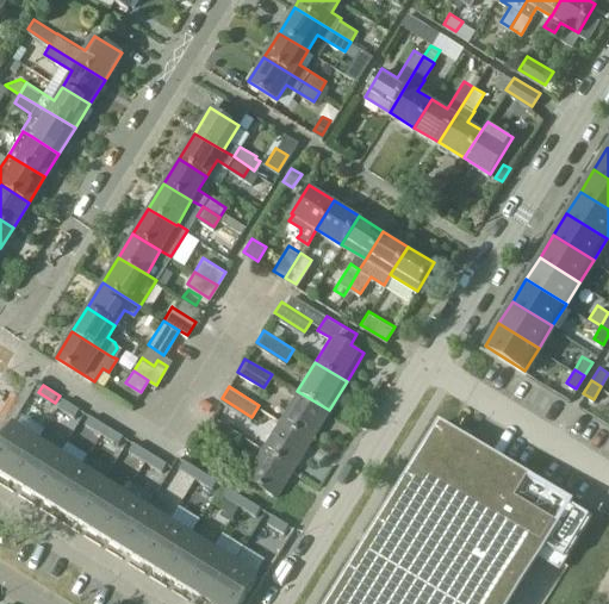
[(297,391),(280,418),(311,439),(329,410),(297,391)]
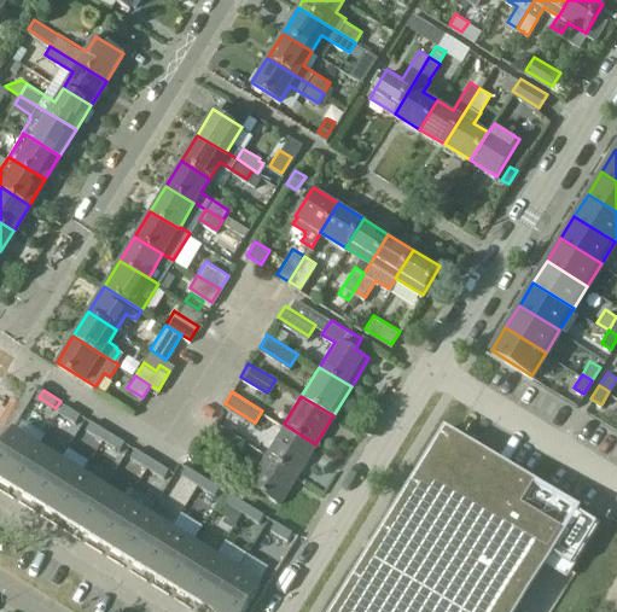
[(76,421),(81,413),(63,402),(58,411),(76,421)]
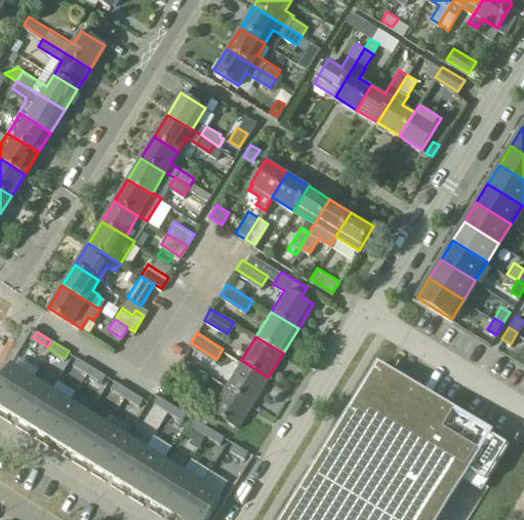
[(91,365),(76,356),(72,362),(87,372),(91,365)]
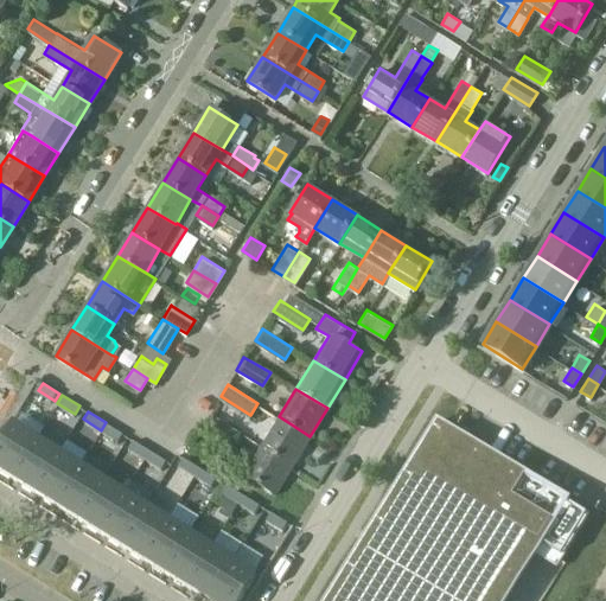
[(210,411),(203,424),(233,443),(241,432),(241,430),(240,430),(210,411)]
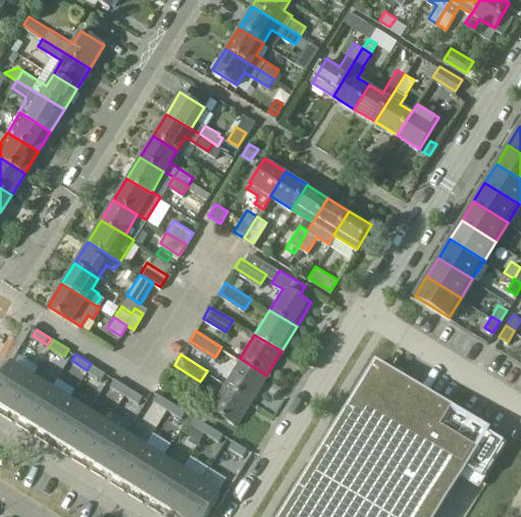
[(207,370),(207,371),(223,381),(224,381),(252,399),(266,375),(240,358),(231,370),(221,367),(207,369),(206,370),(207,370)]
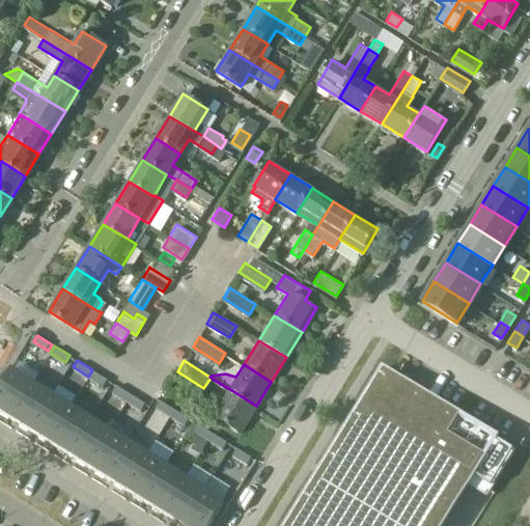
[(440,525),(472,475),(491,487),(491,486),(514,448),(382,366),(282,525),(440,525)]
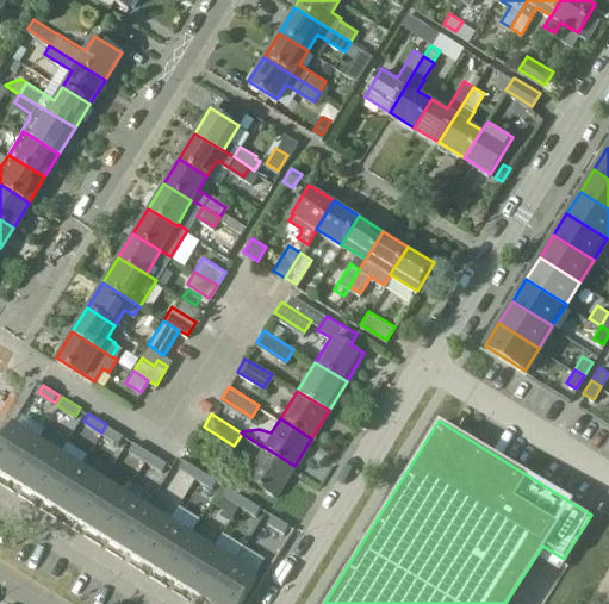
[(37,437),(14,423),(0,446),(0,469),(12,478),(37,437)]
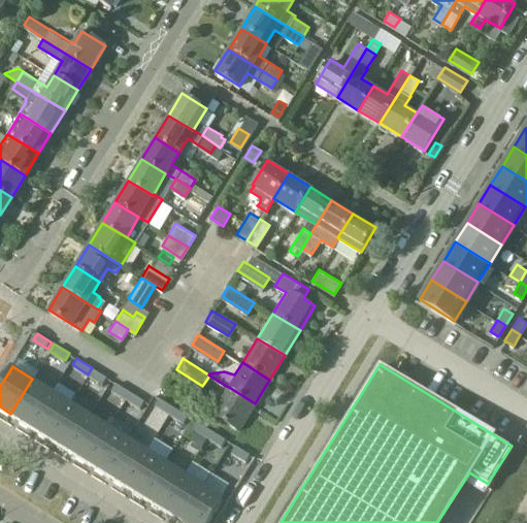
[(107,377),(92,367),(88,374),(103,384),(107,377)]
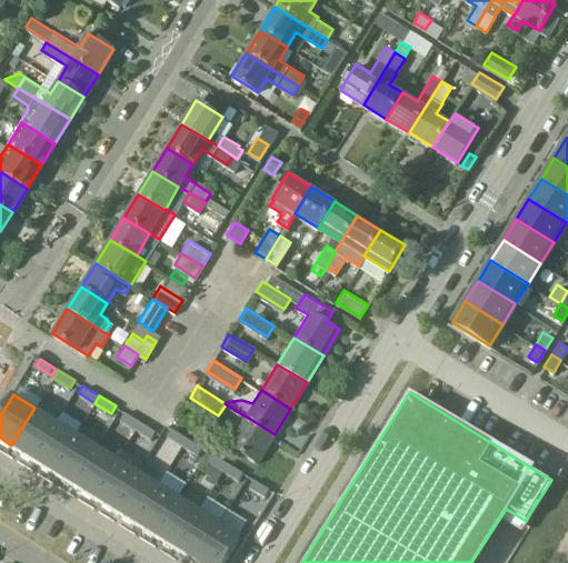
[(35,408),(11,445),(32,458),(56,421),(35,408)]
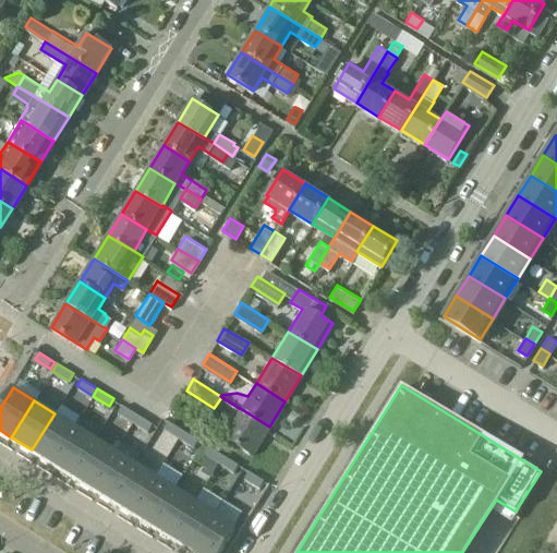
[(133,420),(137,413),(121,404),(117,410),(133,420)]
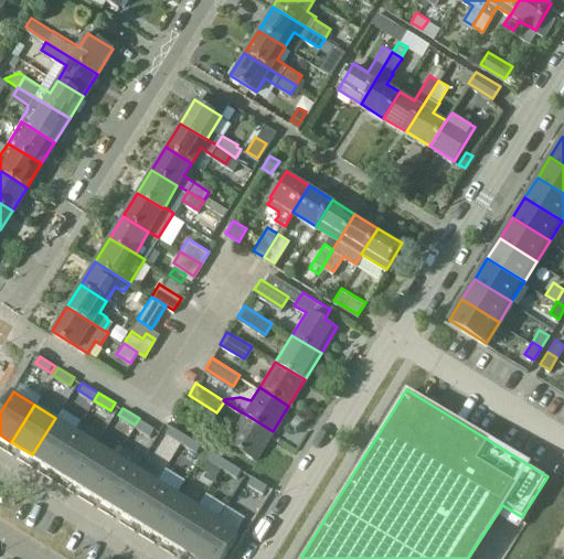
[(243,412),(242,412),(225,441),(255,460),(273,431),(243,412)]
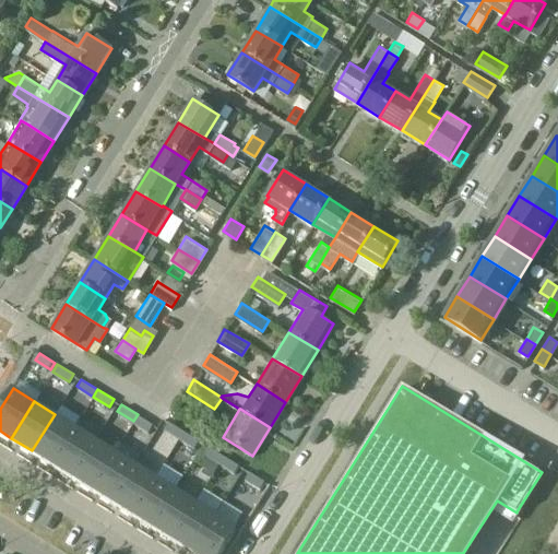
[(55,414),(32,450),(51,462),(74,426),(55,414)]
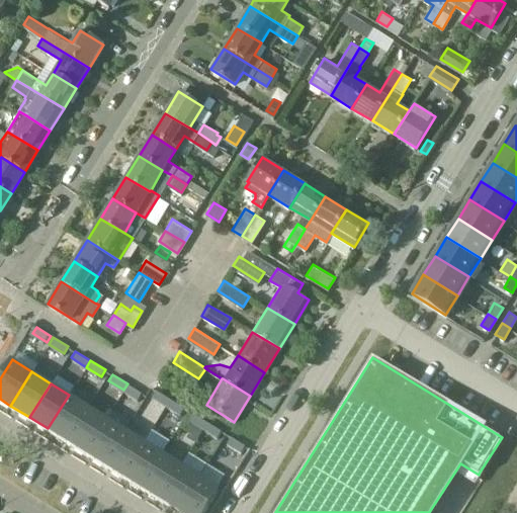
[(127,383),(123,390),(138,399),(142,393),(127,383)]
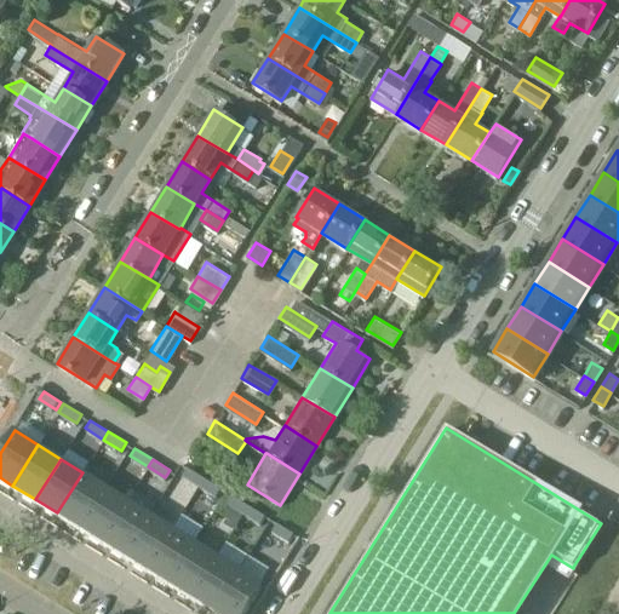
[(188,462),(183,469),(201,480),(206,472),(188,462)]
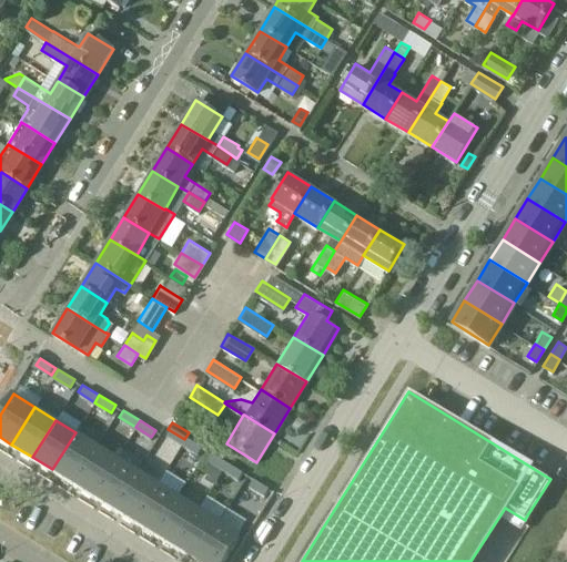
[(76,432),(52,469),(72,482),(95,445),(76,432)]
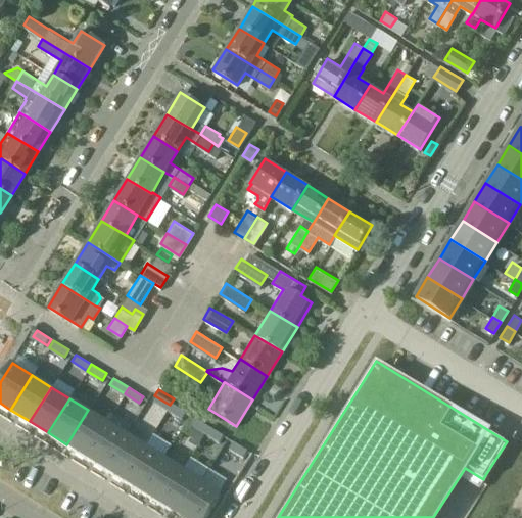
[(174,398),(170,405),(184,414),(188,408),(174,398)]
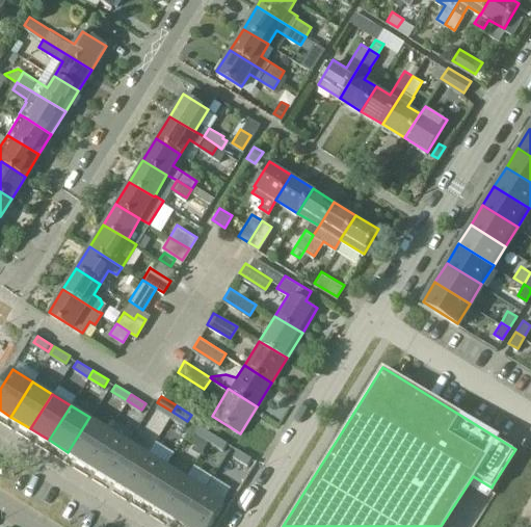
[(87,464),(109,429),(89,417),(68,452),(87,464)]
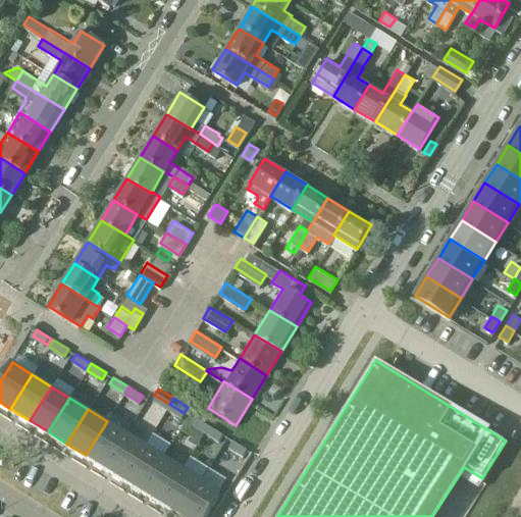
[(192,418),(206,427),(210,421),(196,412),(192,418)]
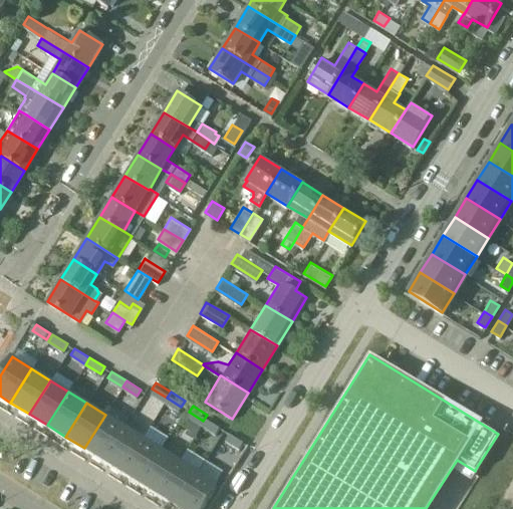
[(84,448),(102,460),(123,426),(105,415),(84,448)]
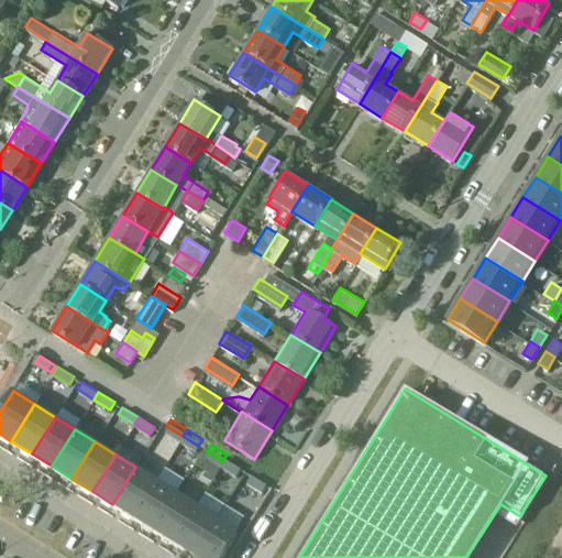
[(243,465),(227,455),(222,461),(239,471),(243,465)]
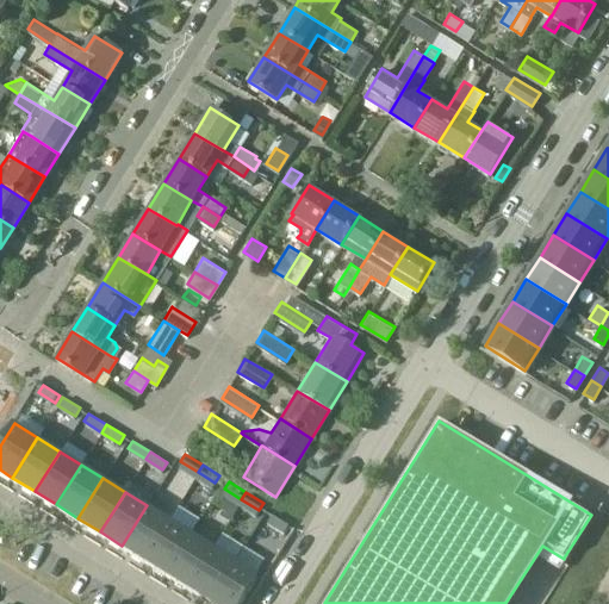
[(168,520),(147,505),(122,546),(143,559),(168,520)]
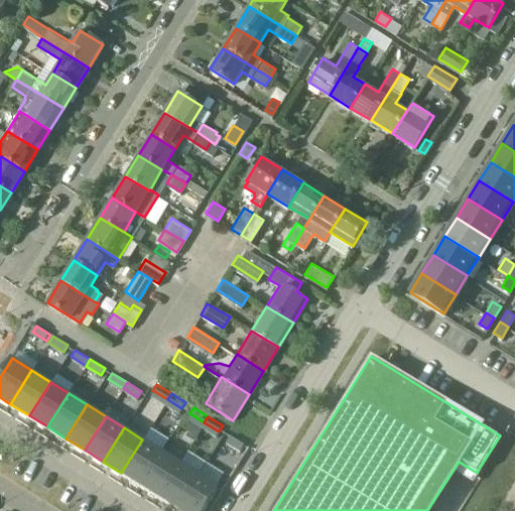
[(226,436),(241,445),(245,438),(230,429),(226,436)]
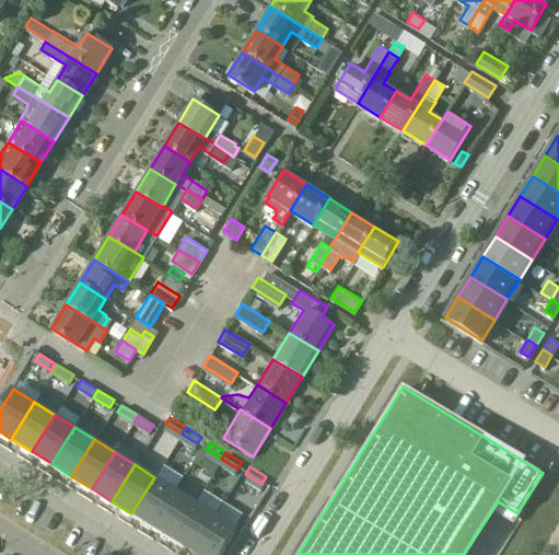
[(152,527),(175,489),(154,477),(131,513),(152,527)]
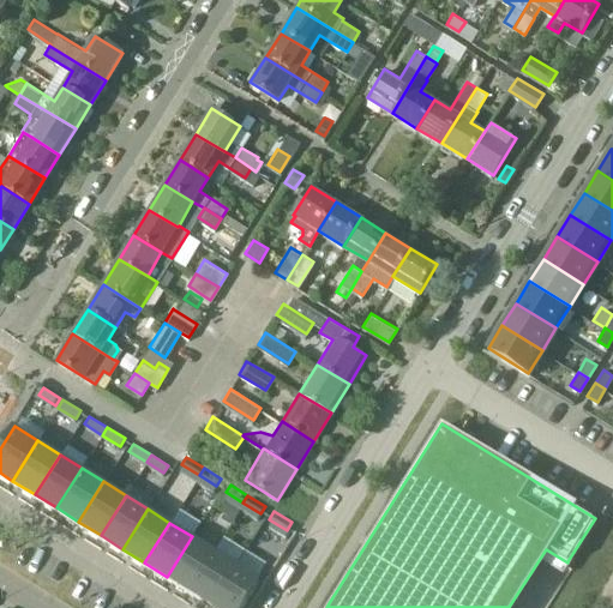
[(167,577),(188,590),(214,551),(192,536),(167,577)]
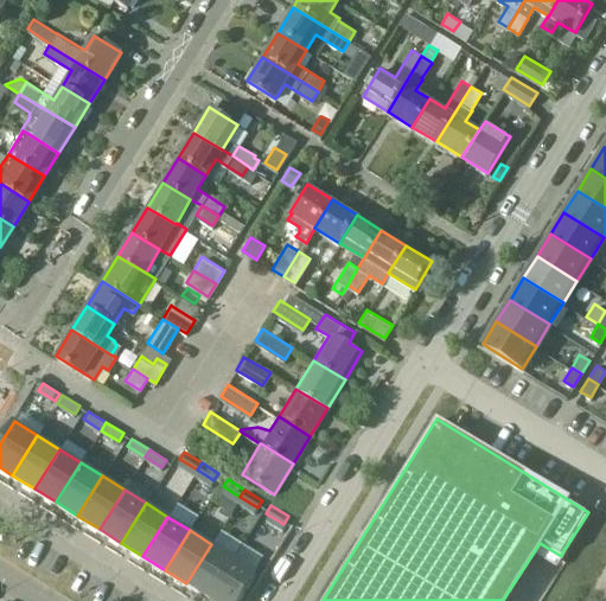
[(233,557),(211,544),(186,583),(208,596),(233,557)]
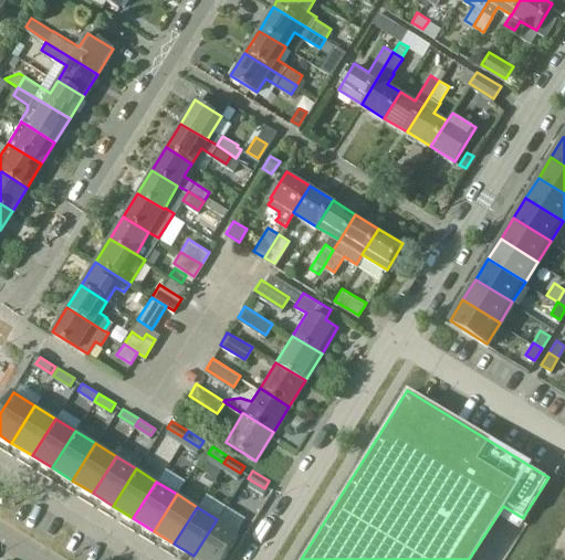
[(217,519),(194,556),(200,559),(220,559),(238,532),(217,519)]
